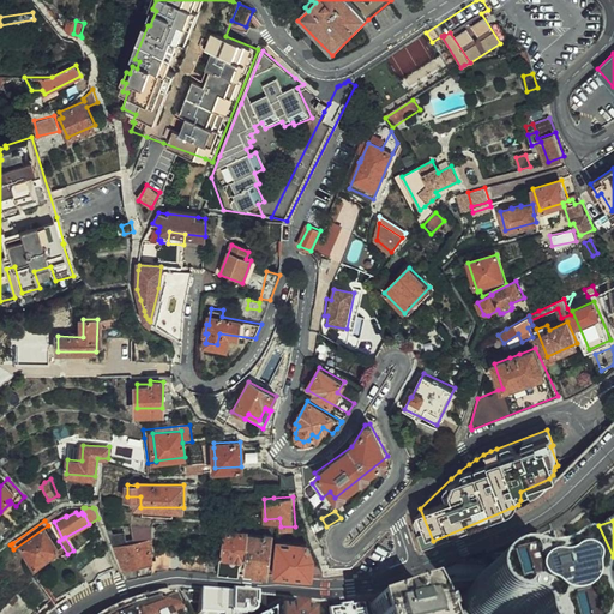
[(152,566),(152,525),(132,525),(133,541),(126,541),(125,533),(109,534),(125,571),(138,569),(152,566)]
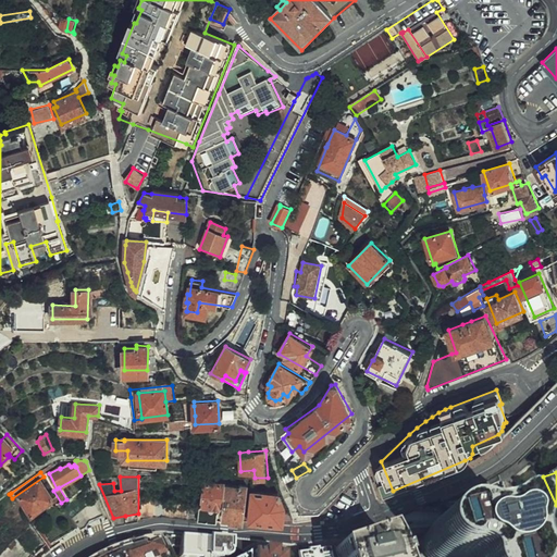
[(223,503),(225,484),(225,481),(203,481),(200,503),(199,512),(218,514),(219,503),(223,503)]
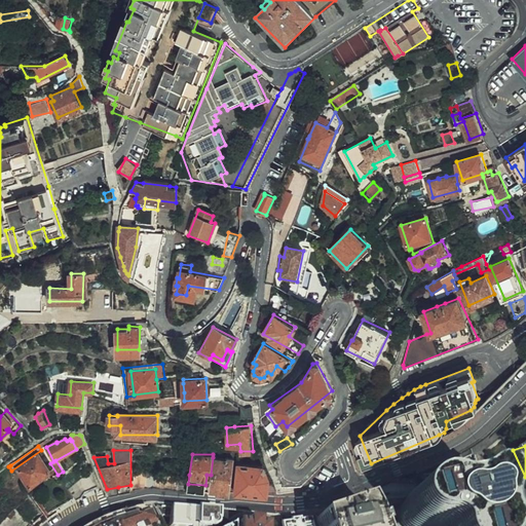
[(17,471),(29,486),(49,471),(39,456),(17,471)]
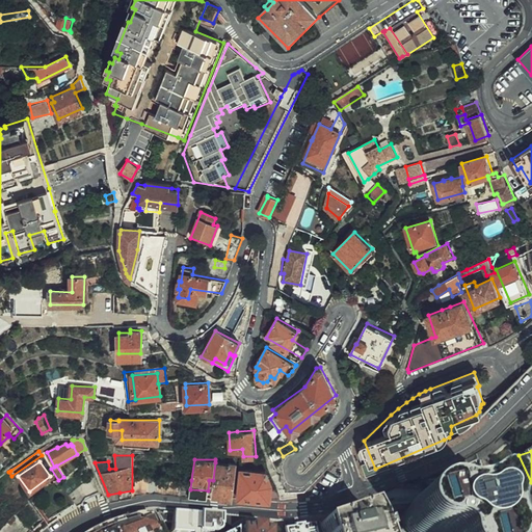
[(228,493),(233,494),(236,472),(238,462),(230,461),(230,463),(215,462),(213,480),(212,491),(217,491),(228,493)]
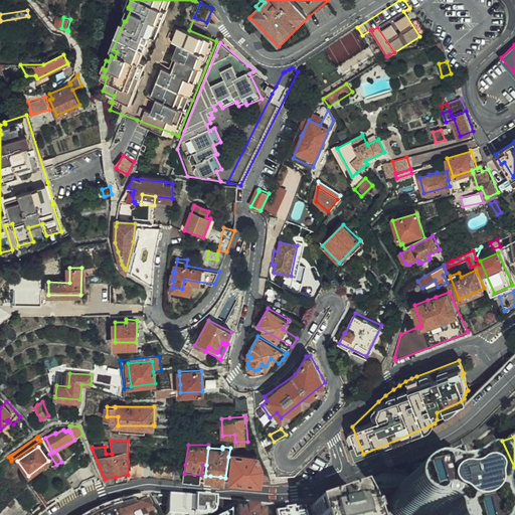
[(225,478),(242,480),(248,481),(262,482),(264,467),(258,456),(234,453),(234,458),(228,457),(225,478)]
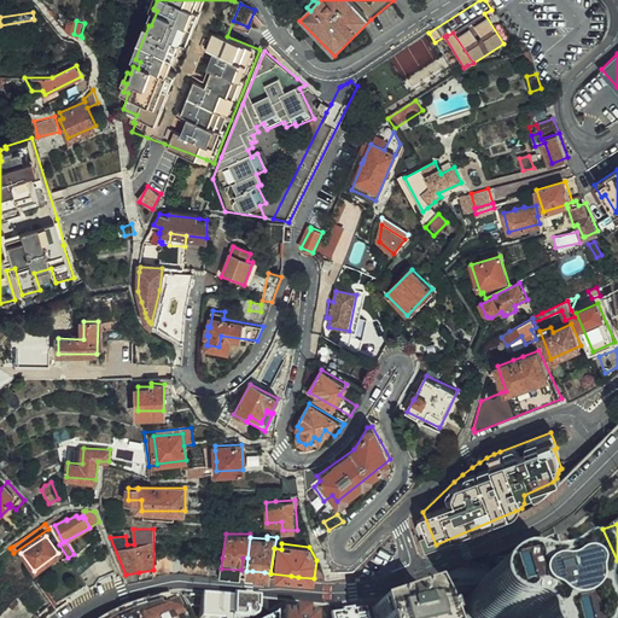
[(106,554),(82,577),(88,586),(91,589),(97,587),(103,576),(116,571),(112,563),(115,561),(111,552),(106,554)]
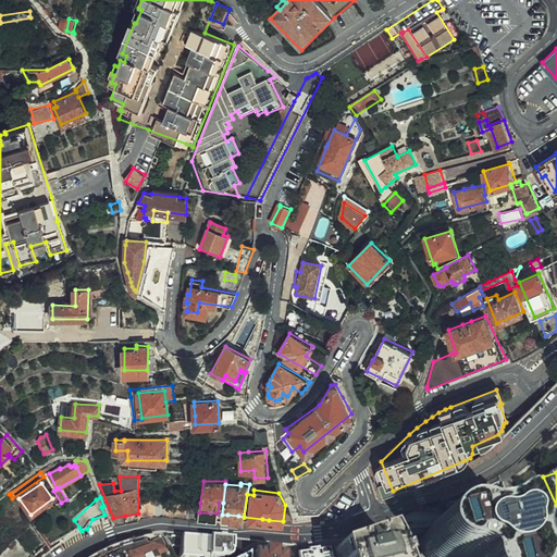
[(143,502),(143,512),(147,511),(156,511),(155,500),(143,502)]
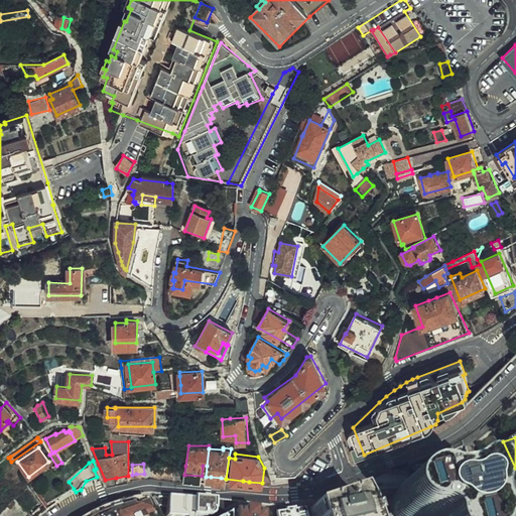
[(154,464),(143,464),(144,474),(165,474),(184,475),(185,466),(154,464)]
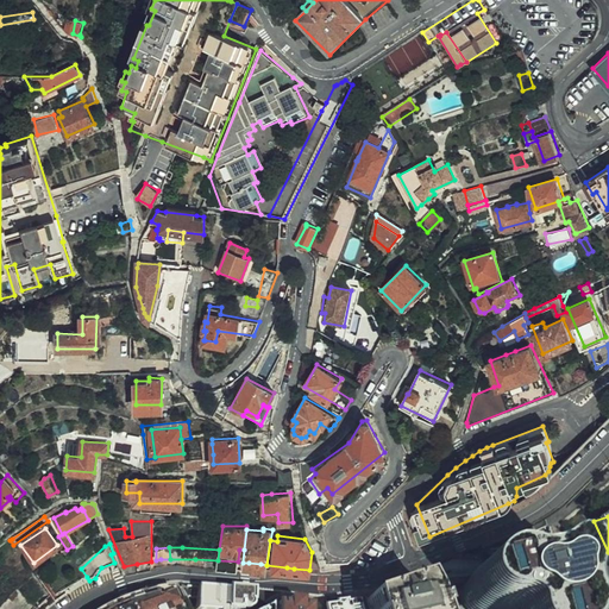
[(56,594),(87,577),(81,569),(75,562),(44,578),(56,594)]
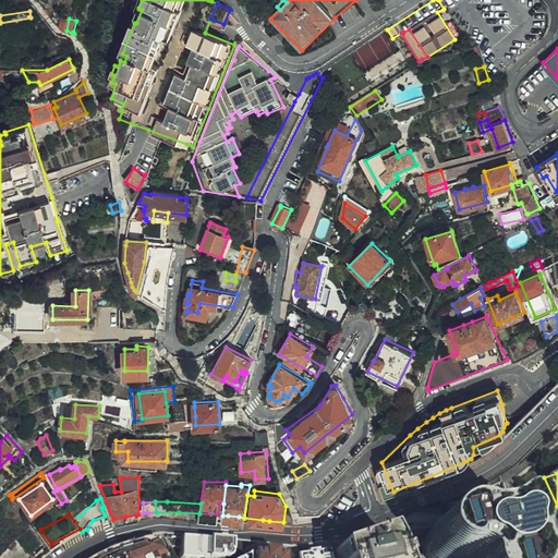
[(138,520),(138,514),(125,517),(113,519),(116,524),(138,520)]
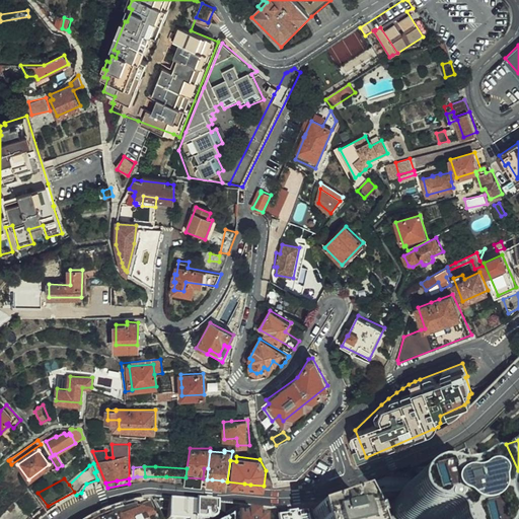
[(475,518),(479,515),(483,510),(485,506),(484,499),(482,494),(477,490),(472,487),(466,487),(460,489),(443,500),(427,500),(406,499),(400,500),(394,506),(392,511),(392,515),(392,518),(475,518)]
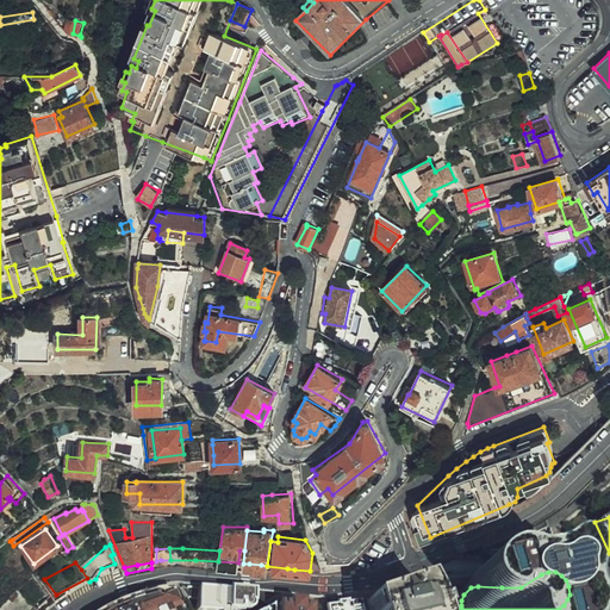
[(433,609),(424,585),(367,602),(368,609),(433,609)]
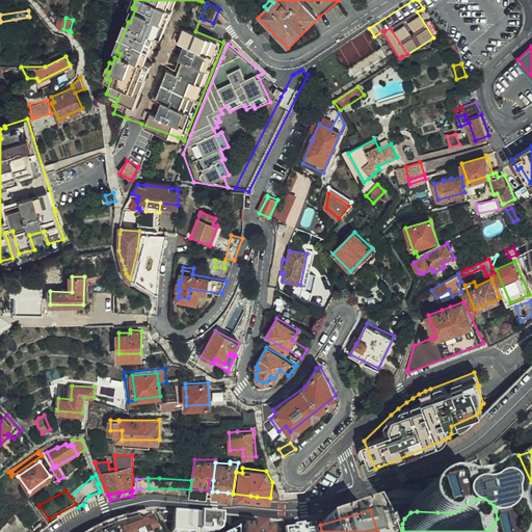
[(0,531),(30,531),(33,530),(15,513),(0,528),(0,531)]
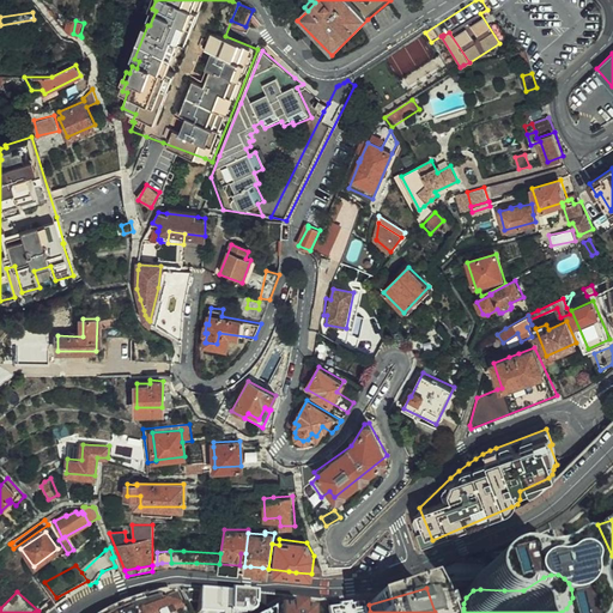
[(226,612),(229,594),(199,592),(195,612),(226,612)]
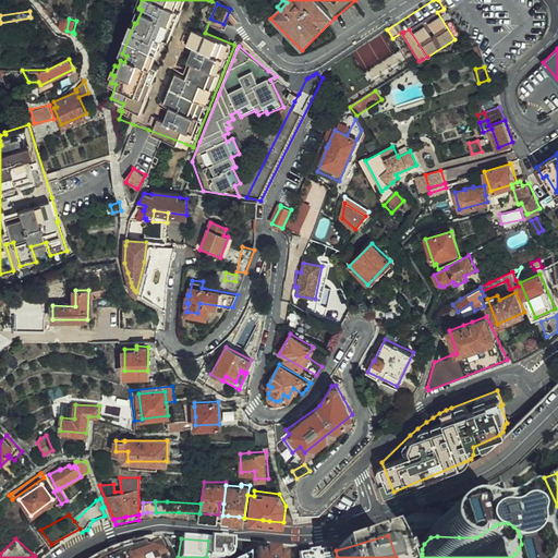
[(94,557),(166,557),(159,540),(142,541),(124,545),(104,553),(94,557)]
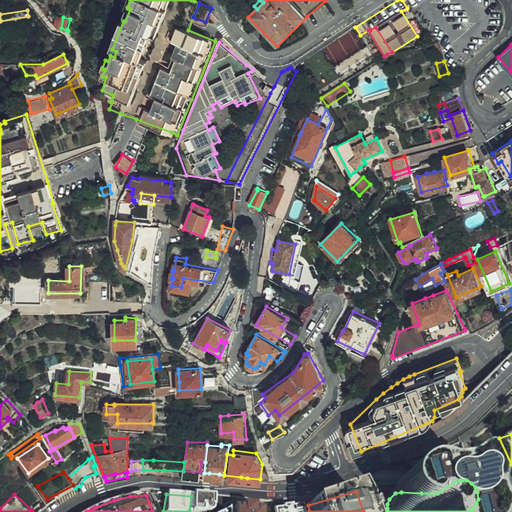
[(210,508),(210,498),(191,496),(189,511),(209,511),(210,511),(209,510),(208,509),(208,508),(210,508)]
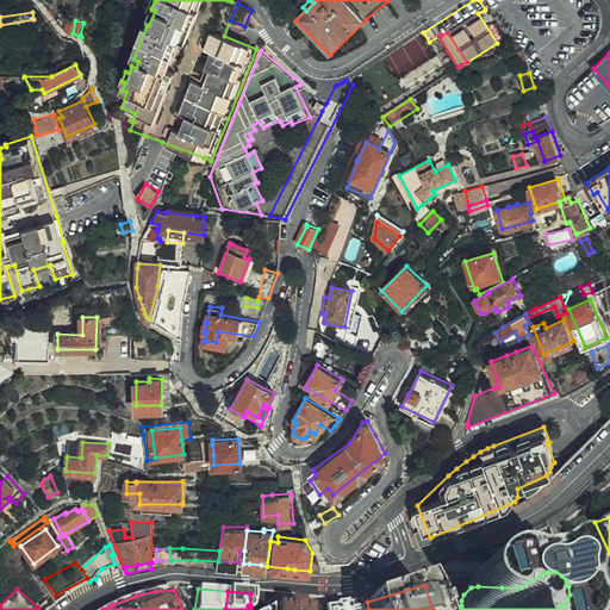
[(356,609),(356,599),(322,604),(322,609),(356,609)]
